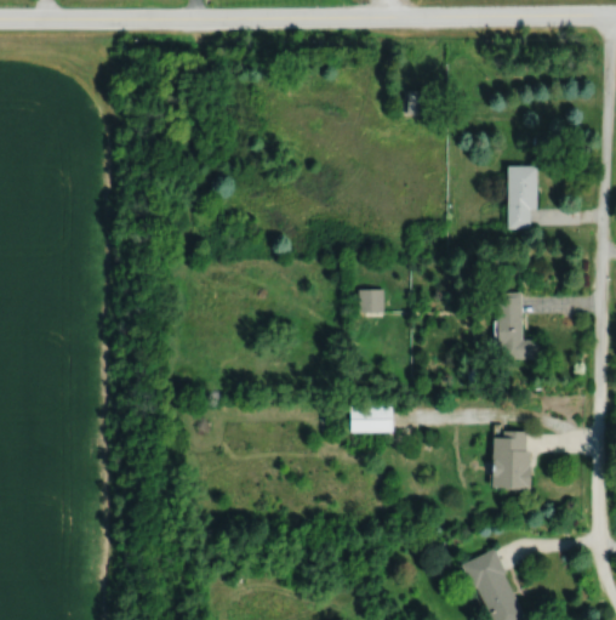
[(425,92),(405,92),(405,114),(425,114),(425,92)]
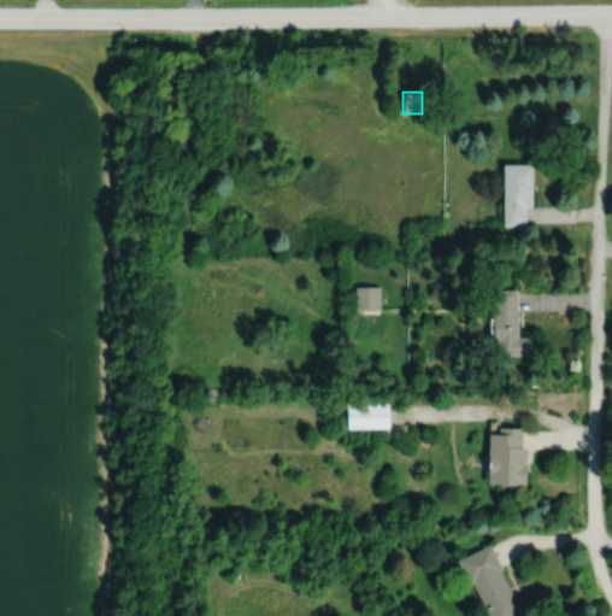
[(535,165),(505,165),(505,228),(529,228),(529,209),(535,209),(535,165)]
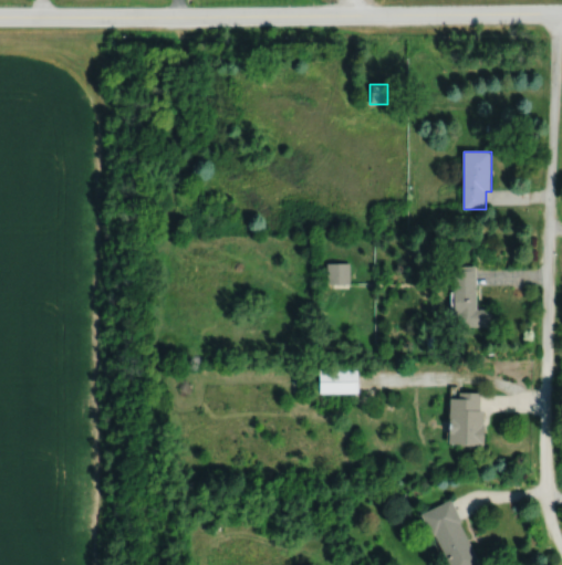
[(492,327),(492,310),(477,310),(477,267),(454,267),(454,327),(492,327)]
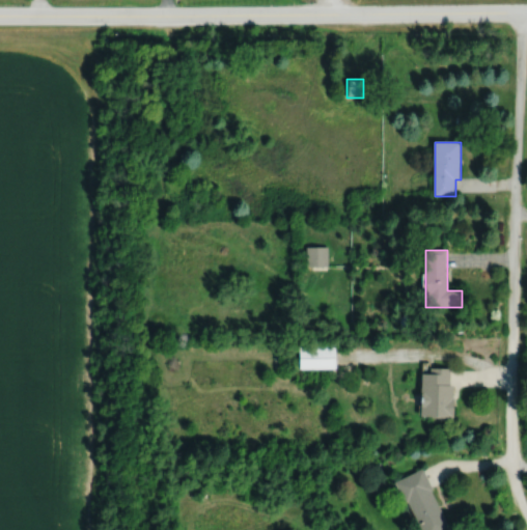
[(299,369),(336,369),(336,347),(299,347),(299,369)]
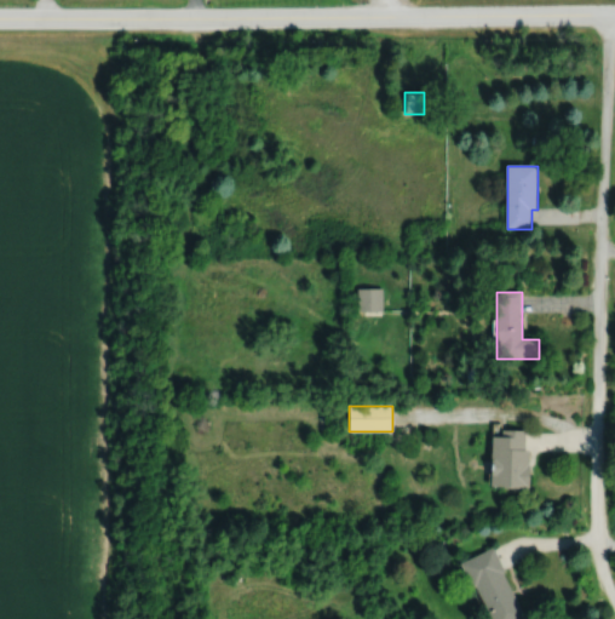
[(529,488),(530,431),(492,431),(492,488),(529,488)]
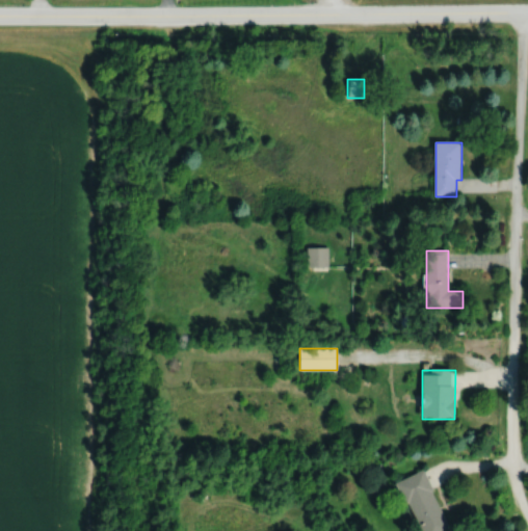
[(398,483),(419,530),(451,530),(425,472),(398,483)]
